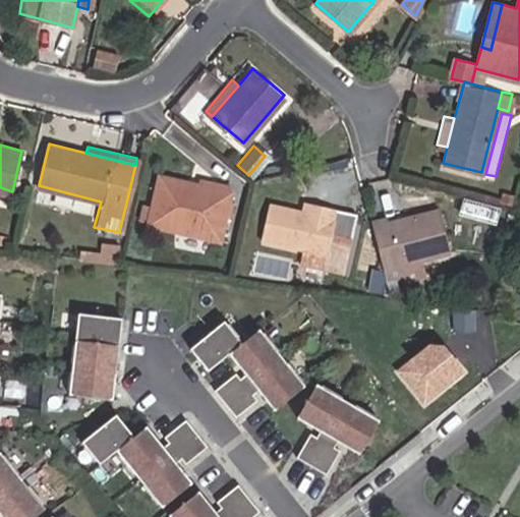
[(195,190),(175,185),(177,177),(157,173),(146,222),(220,238),(231,190),(227,189),(197,182),(195,190)]
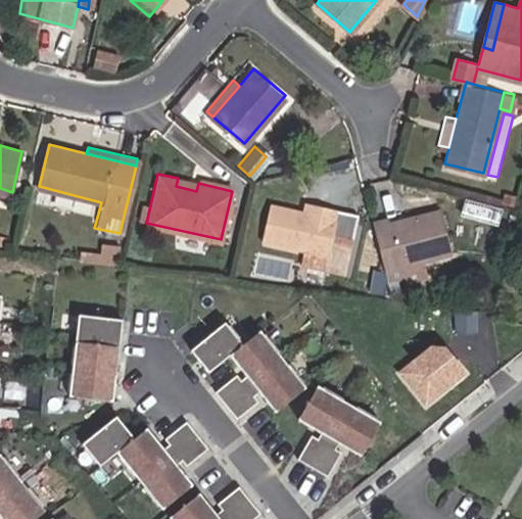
[(230,183),(199,176),(198,183),(228,190),(230,183)]
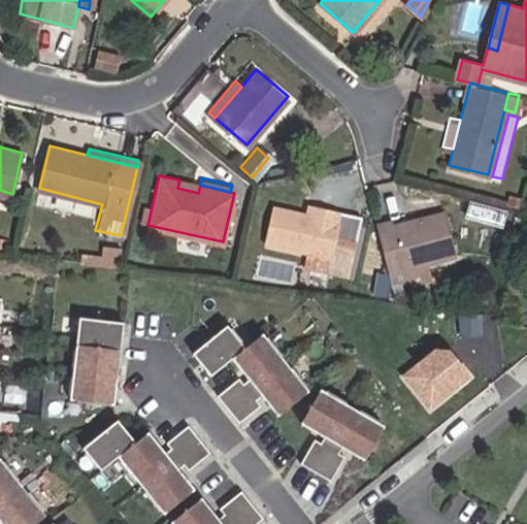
[(179,179),(177,188),(198,193),(200,185),(179,179)]
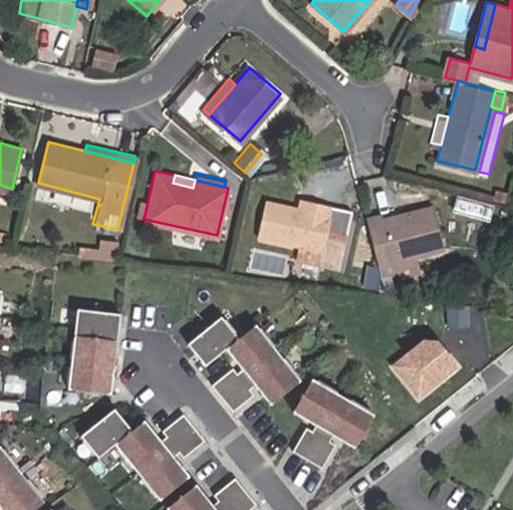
[(310,200),(300,198),(298,207),(308,209),(310,200)]
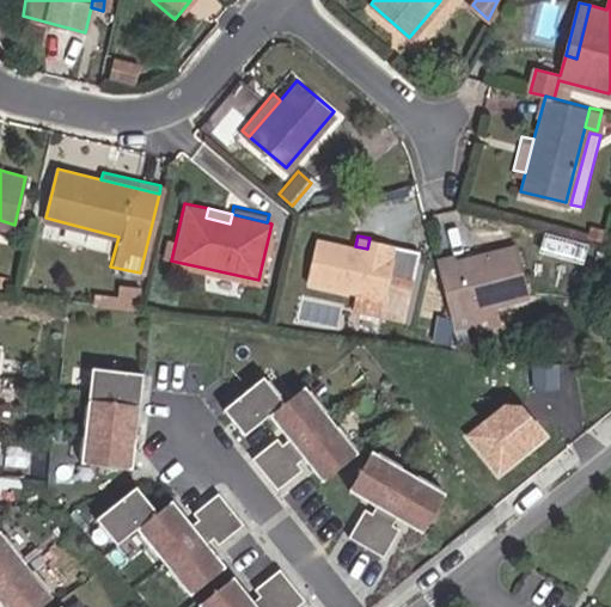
[(391,273),(398,244),(370,238),(367,249),(355,246),(317,237),(306,277),(354,289),(349,308),(401,320),(410,280),(410,277),(391,273)]
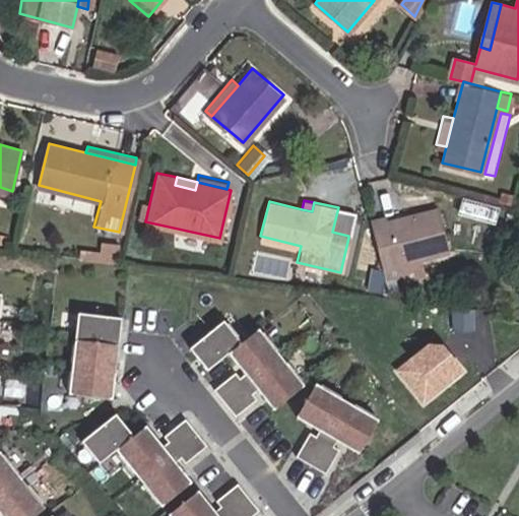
[(387,220),(386,215),(370,220),(382,267),(397,263),(449,250),(438,206),(387,220)]
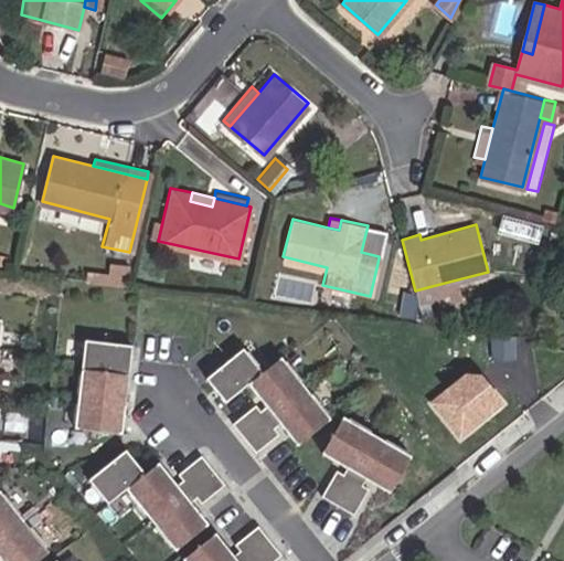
[(385,299),(394,262),(379,258),(370,296),(385,299)]
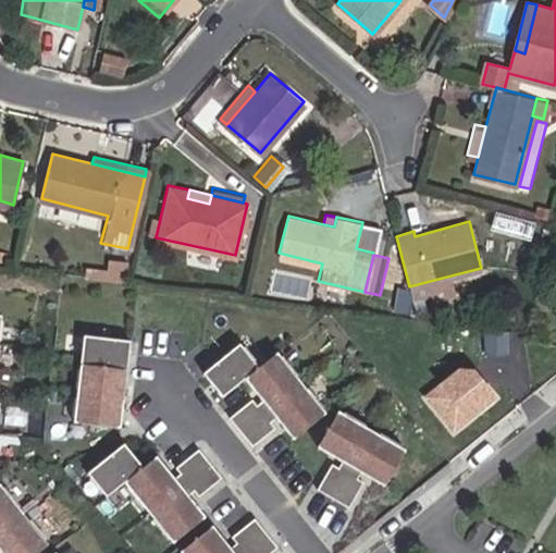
[(124,267),(106,265),(104,275),(123,278),(124,267)]
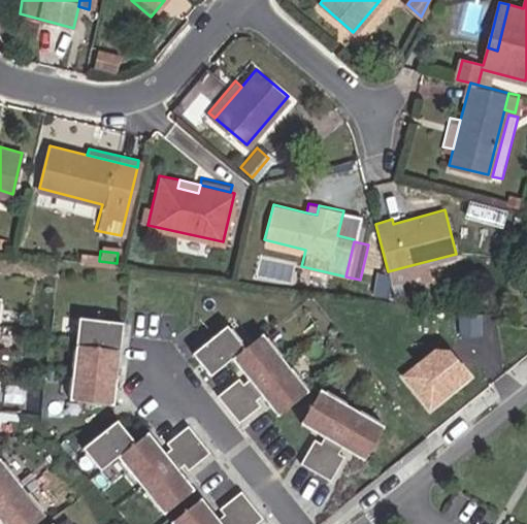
[(403,267),(388,271),(392,286),(407,282),(403,267)]
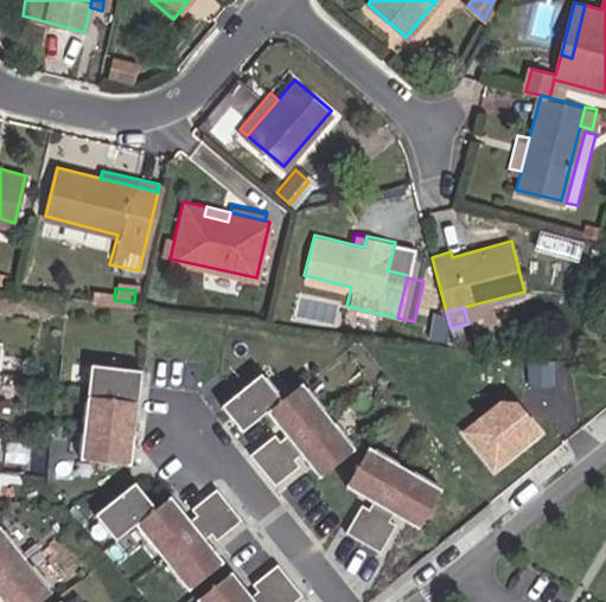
[(552,380),(550,360),(528,362),(529,380),(552,380)]
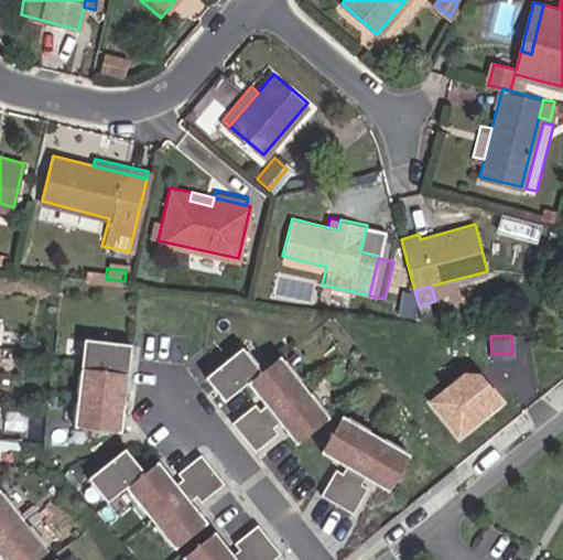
[(76,426),(122,431),(133,344),(86,337),(76,426)]
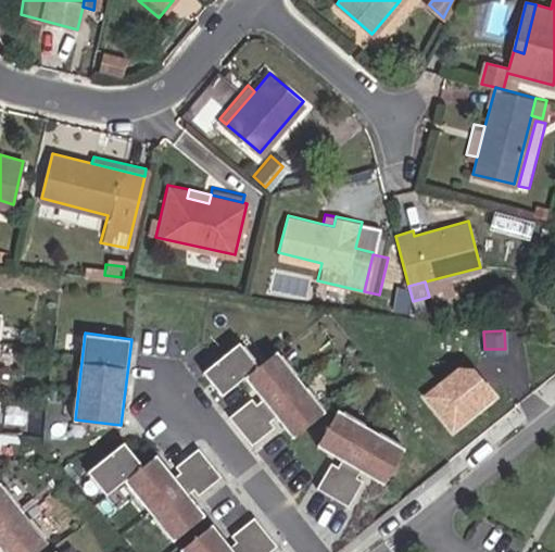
[(294,437),(326,411),(278,350),(260,365),(241,341),(204,371),(223,394),(246,376),(263,398),(257,402),(253,397),(229,415),(252,443),(276,425),(272,419),(277,415),(294,437)]
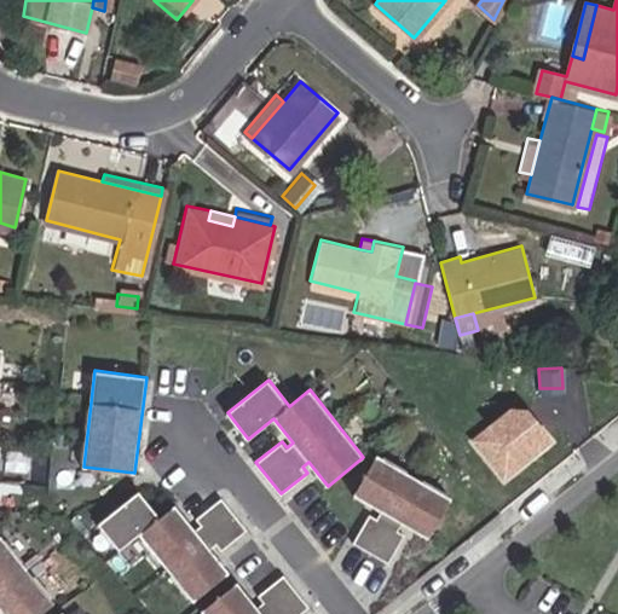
[(503,475),(549,438),(526,410),(510,409),(474,439),(503,475)]
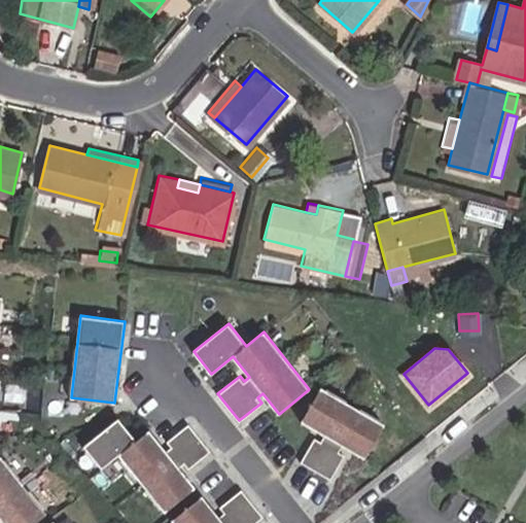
[(348,449),(364,458),(384,424),(321,388),(302,421),(318,431),(323,434),(320,441),(314,437),(300,461),(330,479),(345,454),(339,451),(342,446),(348,449)]
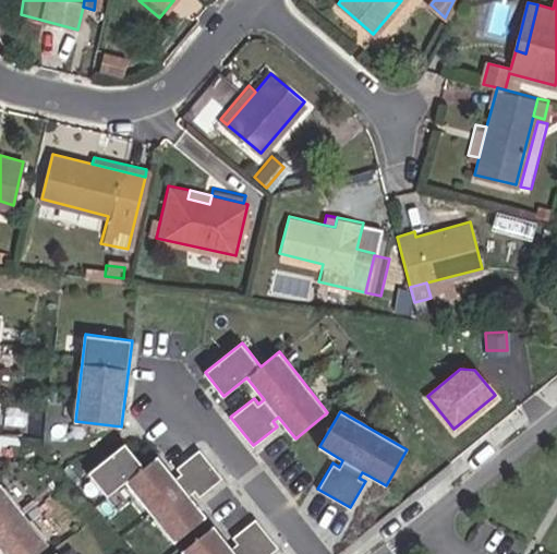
[(174,542),(207,516),(190,495),(195,491),(200,496),(222,478),(200,448),(177,467),(181,472),(176,478),(158,456),(144,467),(125,443),(88,472),(108,496),(125,482),(174,542)]
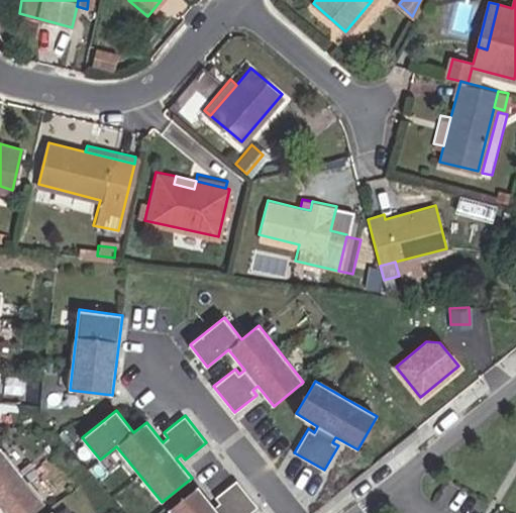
[(3,512),(4,512),(32,512),(45,503),(0,446),(0,508),(3,512)]
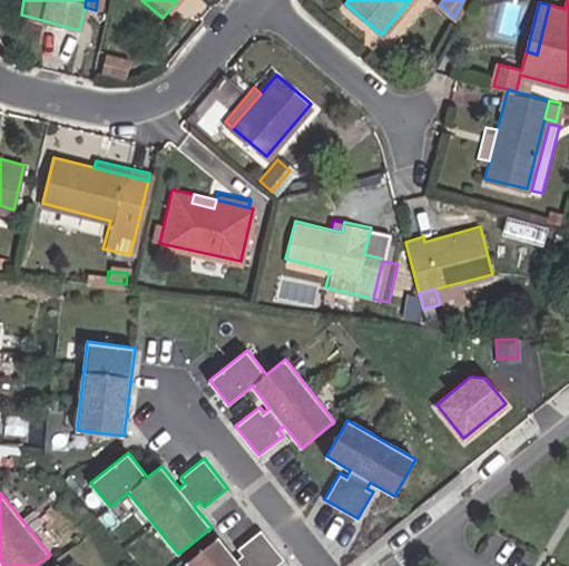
[(275,565),(285,558),(261,529),(237,548),(242,554),(236,558),(232,553),(218,536),(185,563),(187,565),(275,565)]
